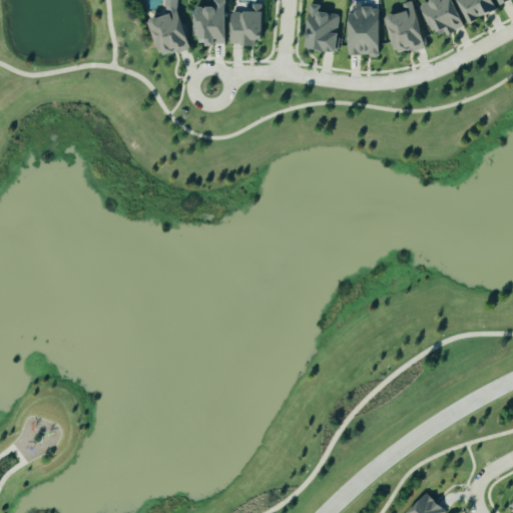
[(190,49),(184,25),(184,16),(179,15),(178,14),(178,0),(165,0),(164,16),(150,20),(160,56),(176,52),(180,52),(190,49)]
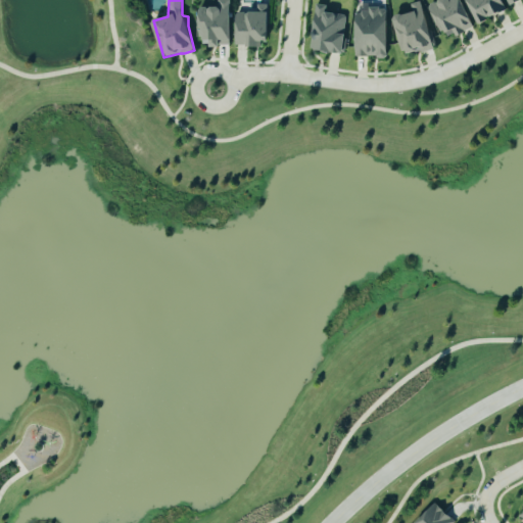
[(229,0),(217,0),(217,7),(198,8),(199,46),(231,45),(229,0)]
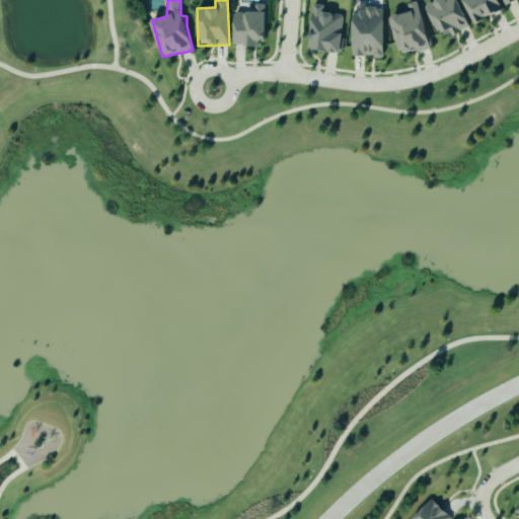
[(436,0),(426,5),(441,40),(469,27),(457,0),(436,0)]
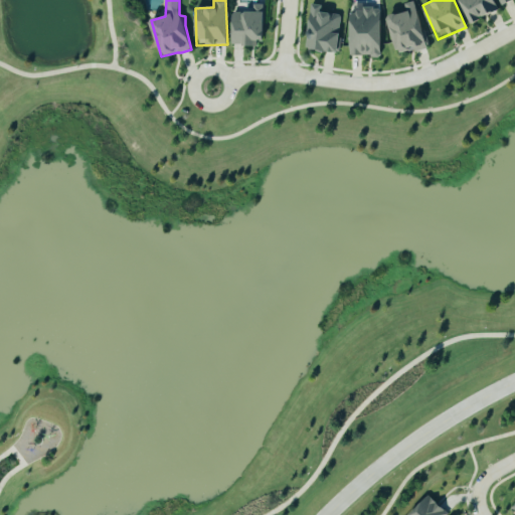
[(458,0),(471,24),(499,10),(493,0),(458,0)]
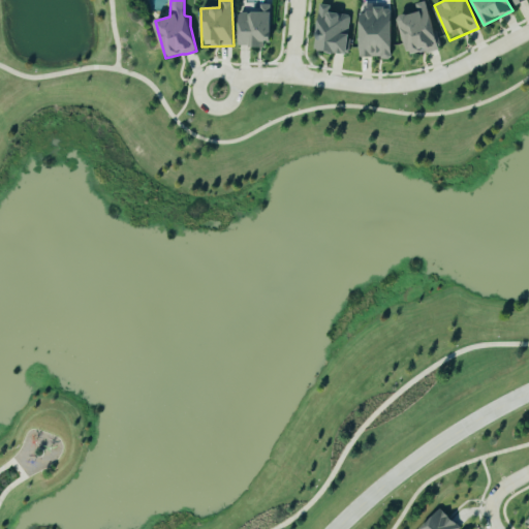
[(439,50),(427,1),(414,4),(416,12),(399,17),(408,55),(425,51),(426,54),(439,50)]
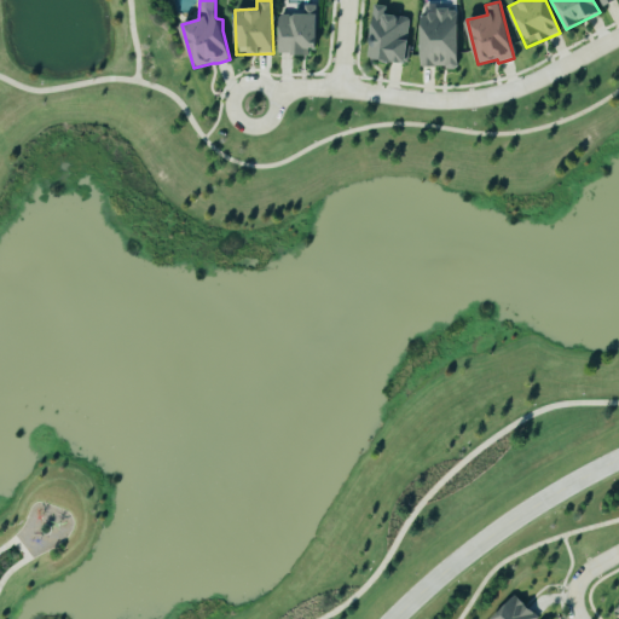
[(317,53),(318,6),(305,5),(305,15),(279,13),(278,52),(317,53)]
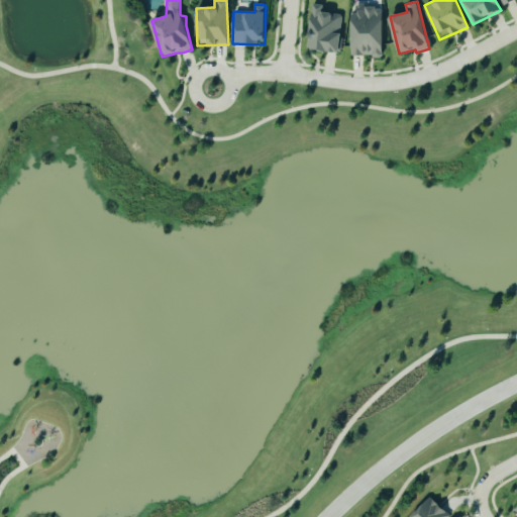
[(306,48),(337,54),(343,15),(322,12),(323,6),(313,4),(306,48)]
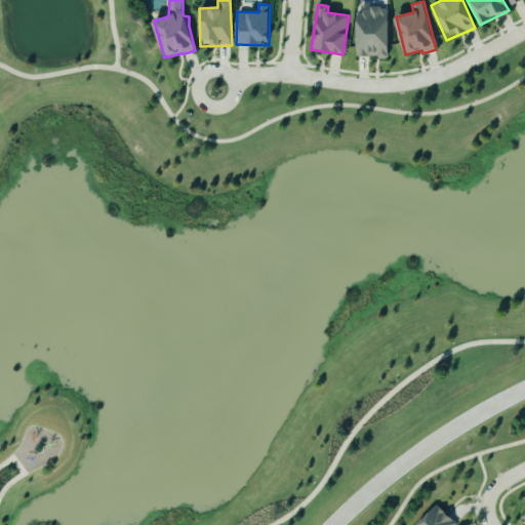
[(358,57),(389,57),(389,7),(358,7),(358,57)]
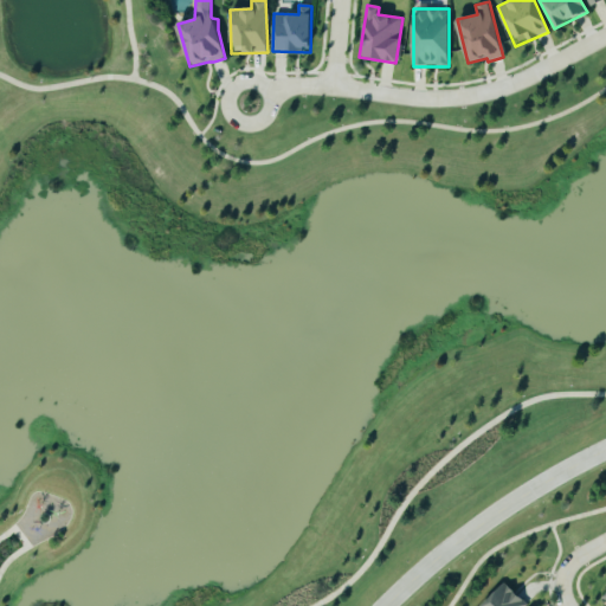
[(527,605),(504,584),(482,605),(527,605)]
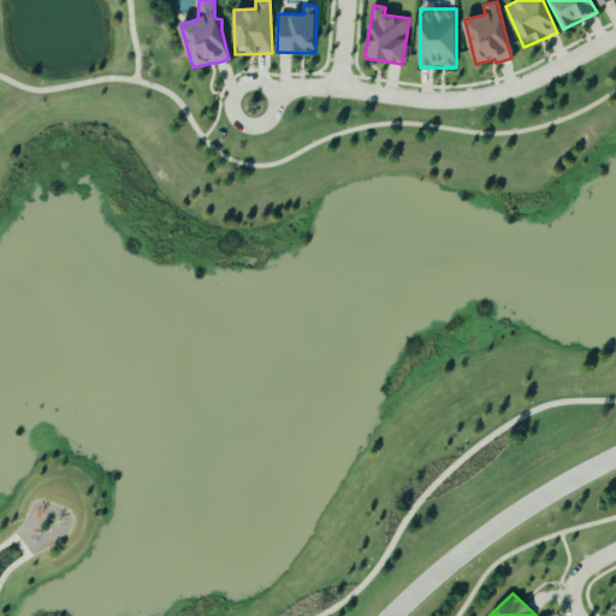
All buildings are outlined.
